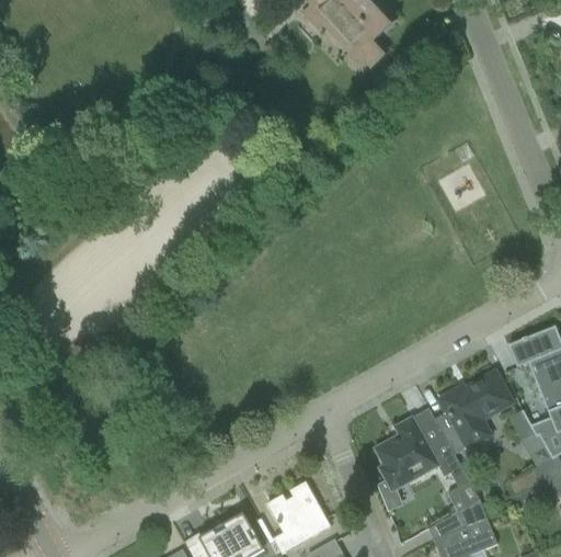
[(345,58),(361,75),(387,50),(375,37),(375,33),(391,18),(379,3),(376,6),(370,0),(311,0),(315,3),(305,12),(318,26),(328,16),(356,47),(345,58)]
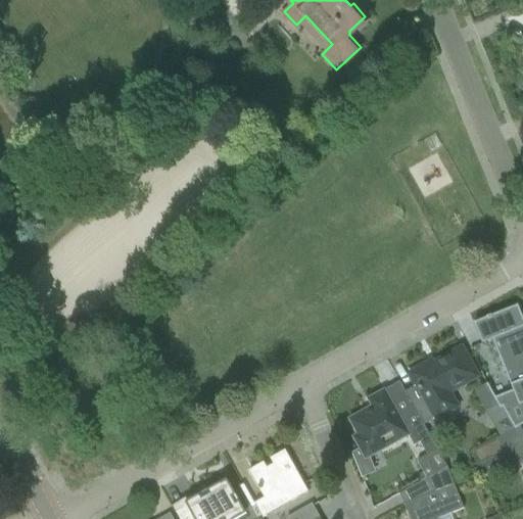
[(486,316),(474,321),(482,341),(492,337),(513,388),(493,395),(497,403),(501,407),(503,406),(514,427),(521,423),(522,421),(522,347),(522,348),(520,341),(522,340),(522,317),(517,302),(491,314),(490,313),(486,315),(486,316)]
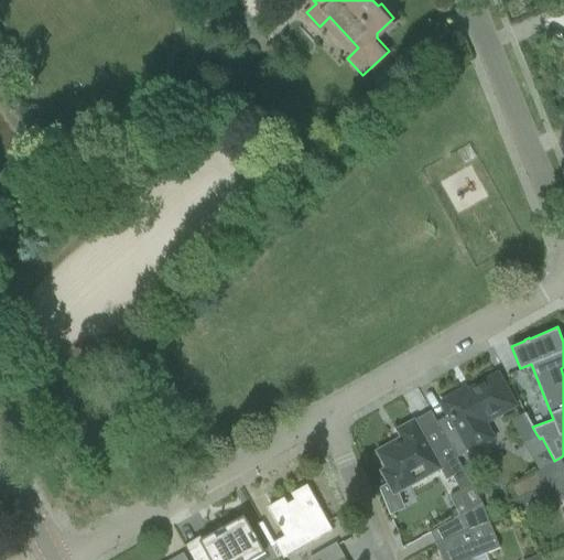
[(437,420),(457,454),(465,450),(468,453),(498,437),(489,421),(517,405),(513,401),(497,373),(459,395),(458,392),(443,401),(449,412),(437,420)]
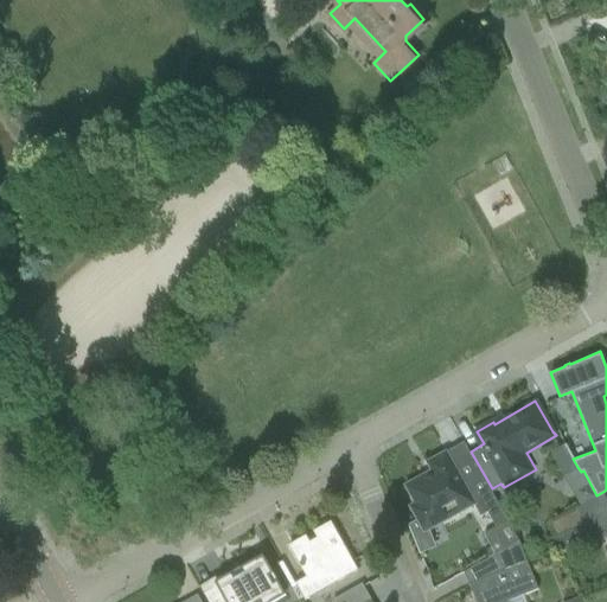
[(564,442),(551,449),(566,474),(577,467),(573,459),(564,442)]
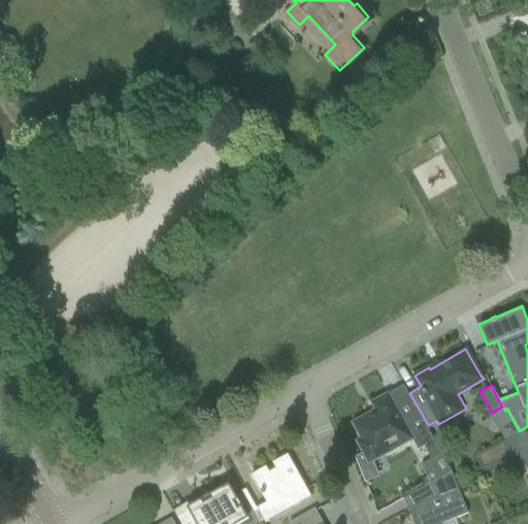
[(375,407),(353,420),(361,436),(357,438),(363,450),(366,457),(371,454),(380,449),(382,452),(395,445),(396,447),(413,437),(418,448),(424,445),(431,457),(421,463),(427,475),(430,481),(453,468),(428,425),(409,393),(406,388),(405,389),(391,397),(388,391),(371,400),(375,407)]
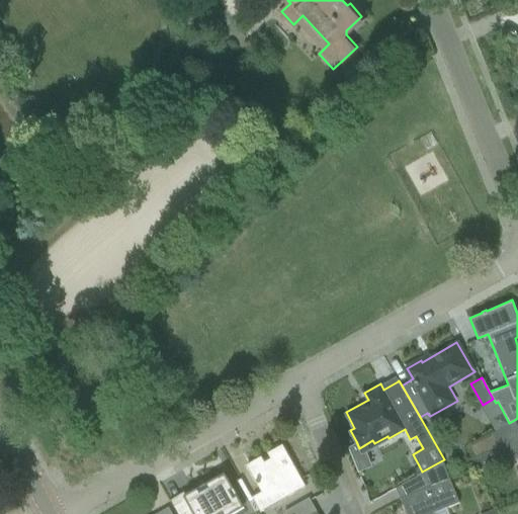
[(517,455),(517,422),(516,419),(509,423),(470,445),(476,457),(494,449),(500,463),(517,455)]
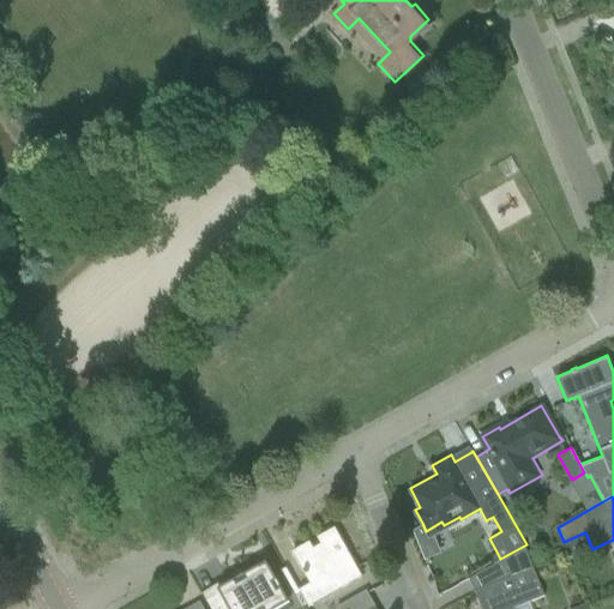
[(299,588),(308,604),(313,602),(313,601),(361,573),(333,525),(318,535),(321,542),(314,546),(309,540),(293,549),(296,556),(311,580),(299,588)]
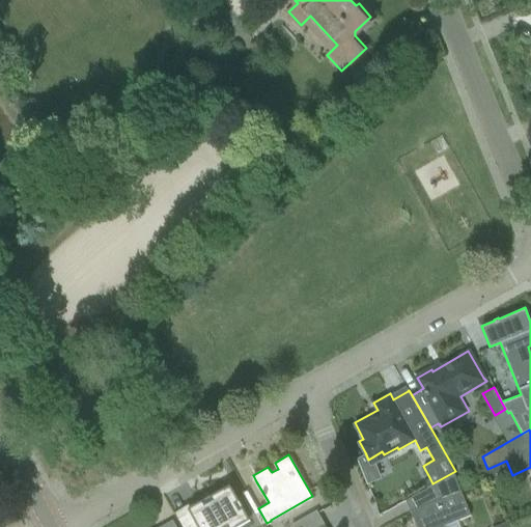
[(427,486),(407,499),(412,509),(460,490),(455,471),(432,483),(428,487),(427,486)]
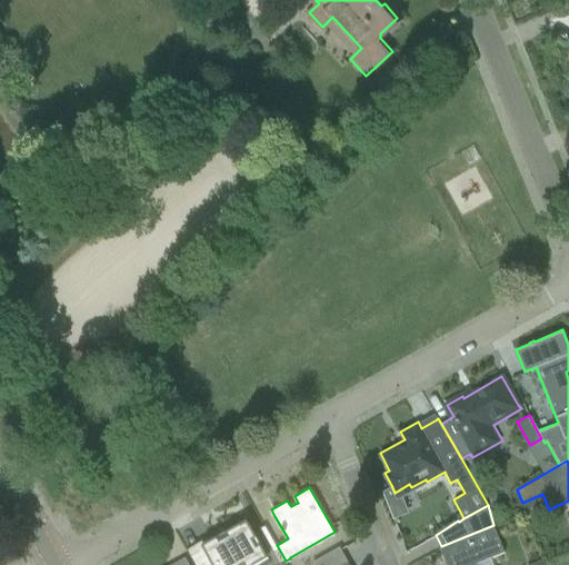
[(460,512),(455,514),(458,521),(459,522),(463,518),(460,512)]
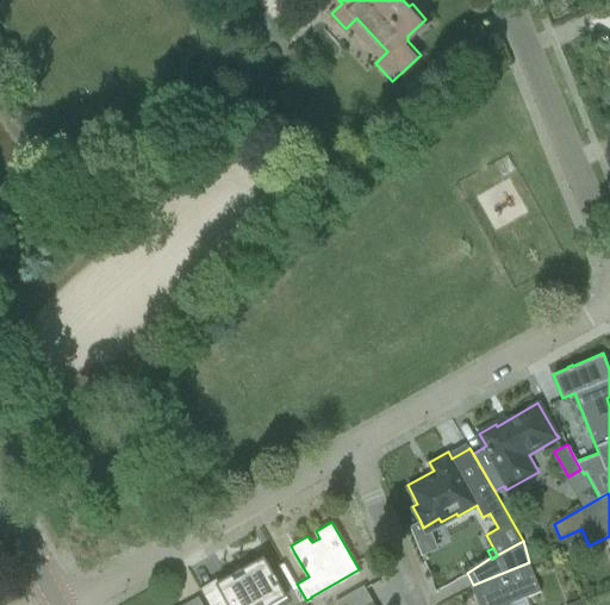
[(218,587),(204,596),(210,604),(271,604),(287,597),(268,563),(263,556),(249,565),(242,568),(216,584),(218,587)]
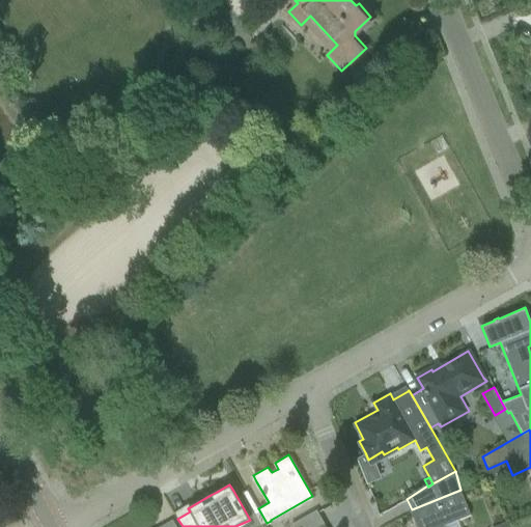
[(412,509),(410,509),(417,526),(444,526),(444,525),(470,514),(460,490),(412,509)]
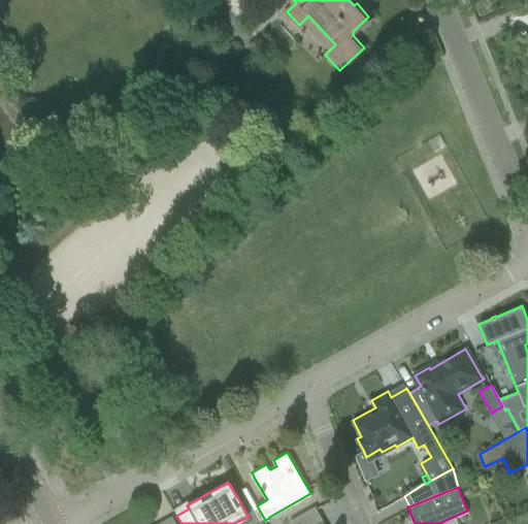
[(290,522),(291,523),(325,523),(315,506),(290,522)]
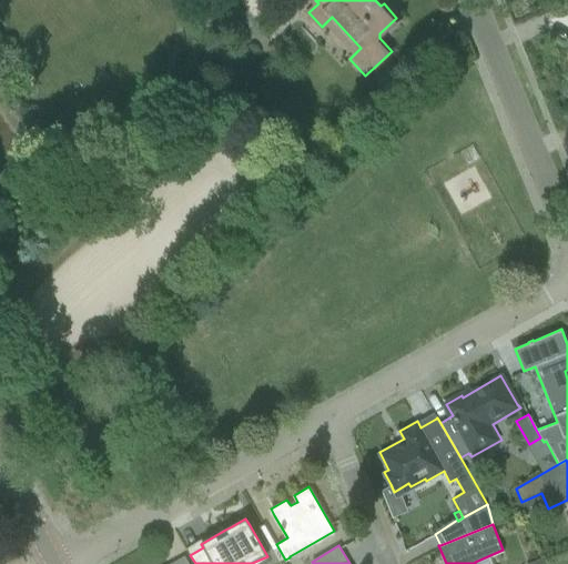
All buildings are outlined.
